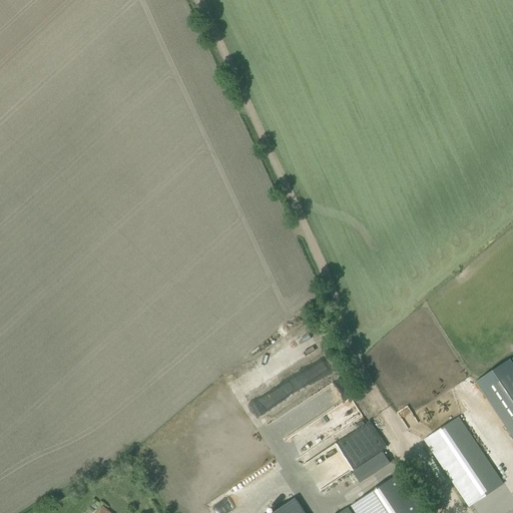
[(265,377),(316,350),(310,338),(258,365),(265,377)]
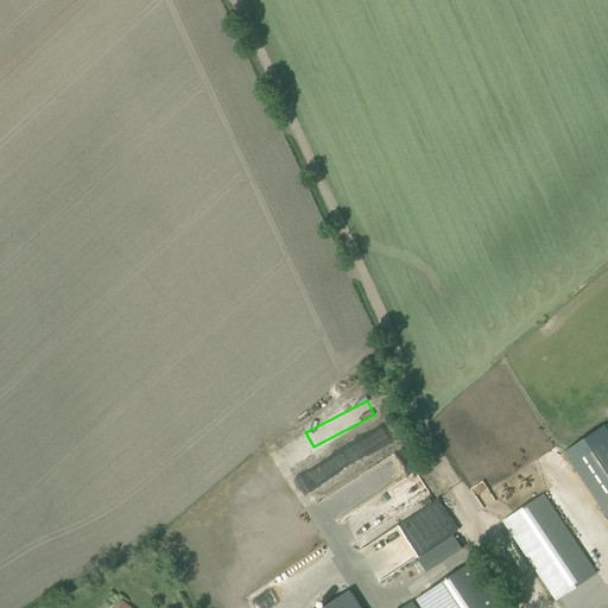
[(354,442),(362,456),(392,441),(385,426),(354,442)]
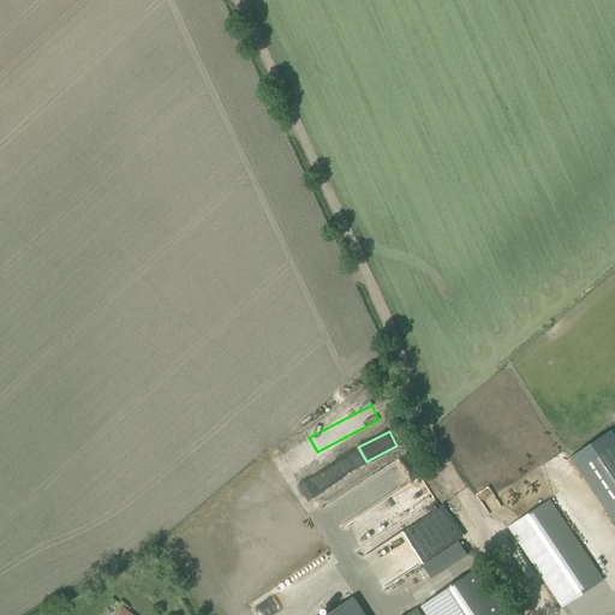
[(614,437),(611,431),(569,459),(614,525),(614,437)]
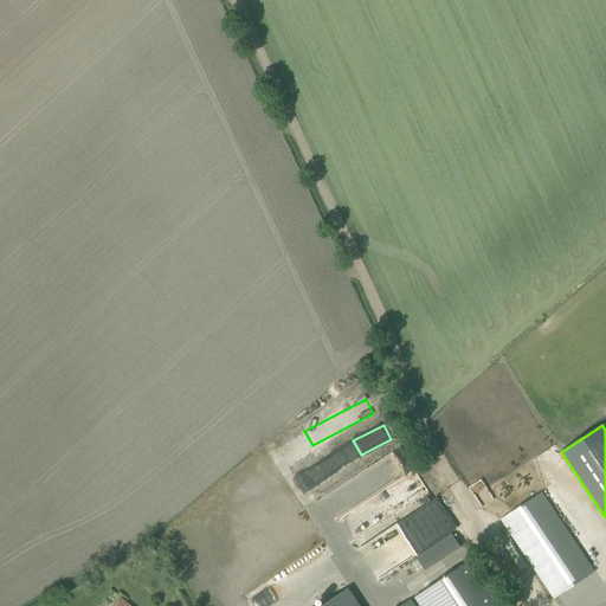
[(329,515),(412,470),(403,452),(320,497),(329,515)]
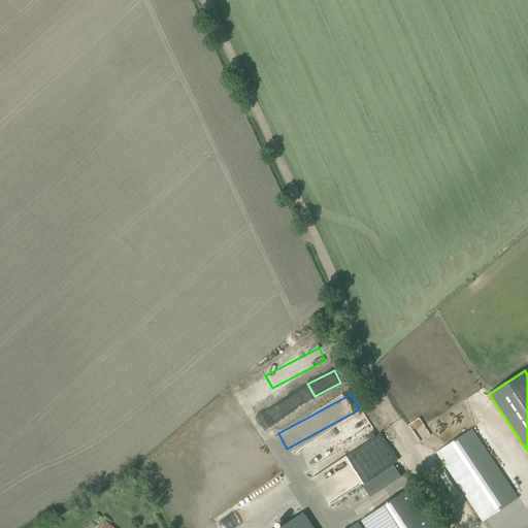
[(302,470),(373,430),(364,414),(294,455),(302,470)]
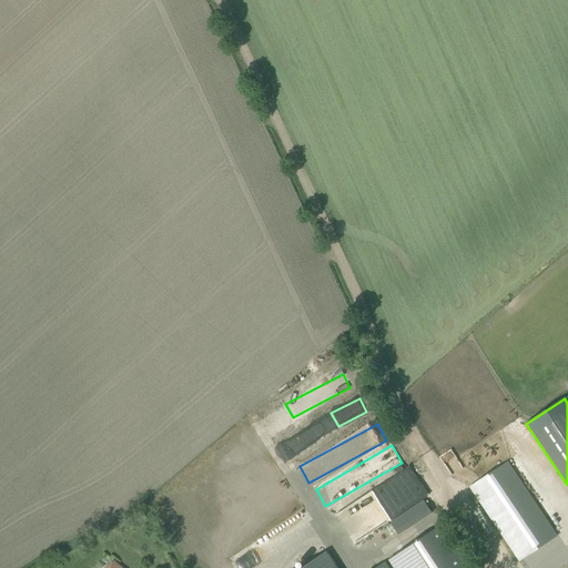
[(557,536),(508,462),(470,487),(519,560),(557,536)]
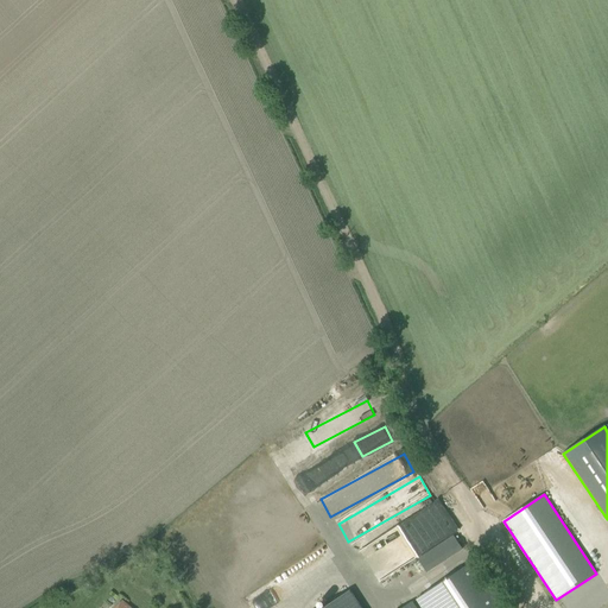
[(372,583),(416,558),(424,572),(463,551),(453,533),(454,533),(438,507),(355,553),(372,583)]
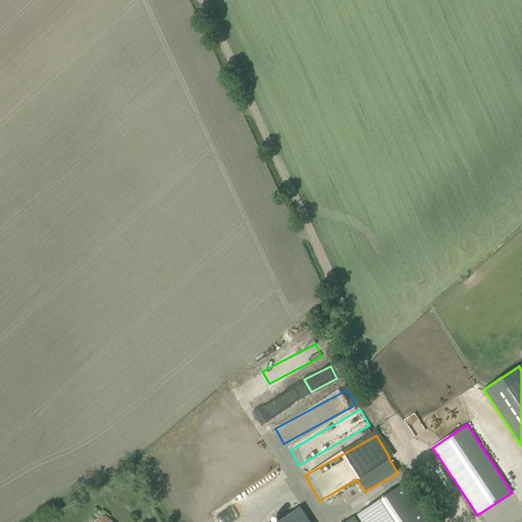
[(434,521),(409,481),(356,513),(362,521),(358,521),(354,516),(345,521),(434,521)]
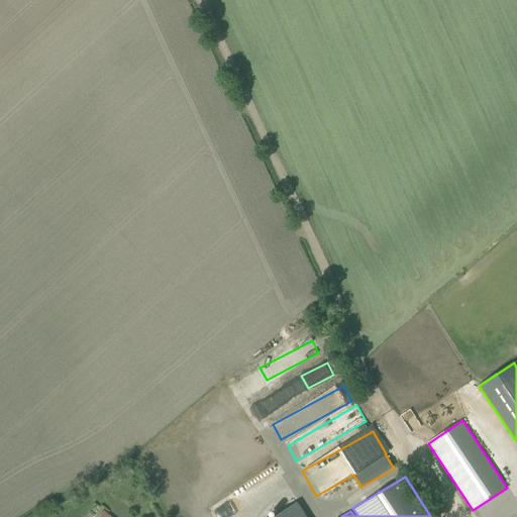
[(211,510),(214,516),(227,516),(236,513),(230,501),(211,510)]
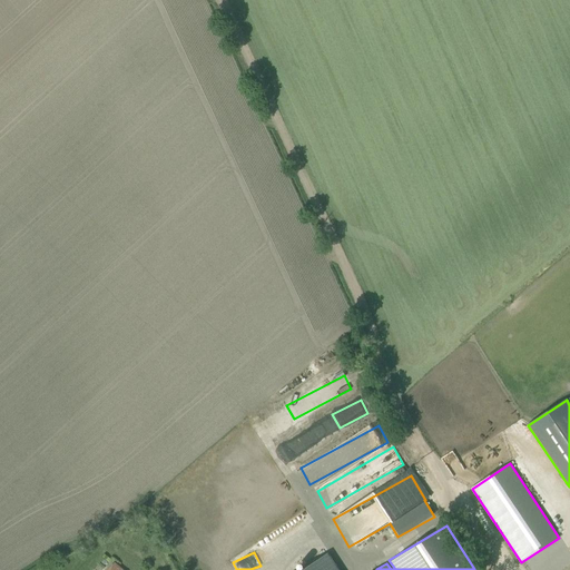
[(337,569),(327,553),(302,569),(337,569)]
